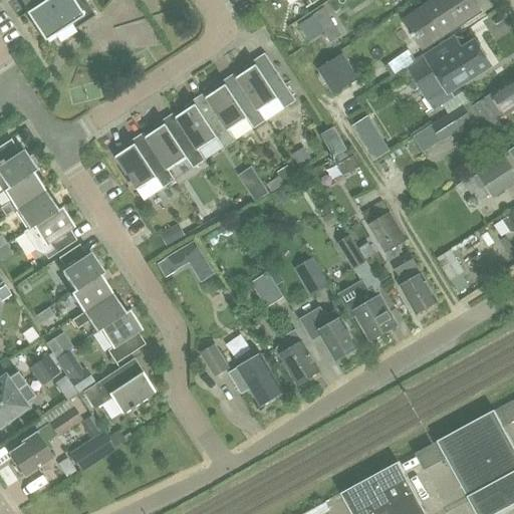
[(19,0),(26,10),(41,0),(19,0)]
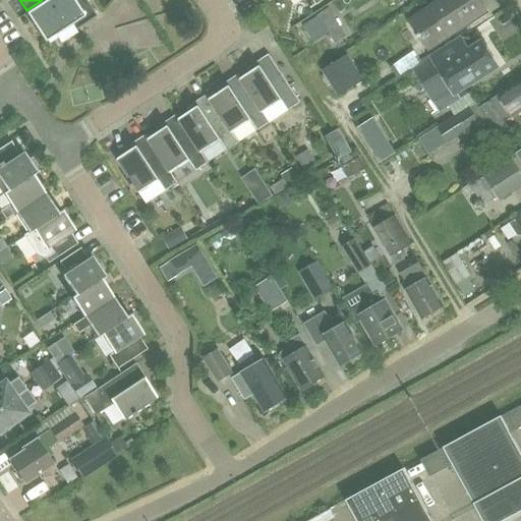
[(27,11),(24,13),(44,42),(54,35),(58,41),(96,16),(84,0),(42,0),(26,10),(27,11)]
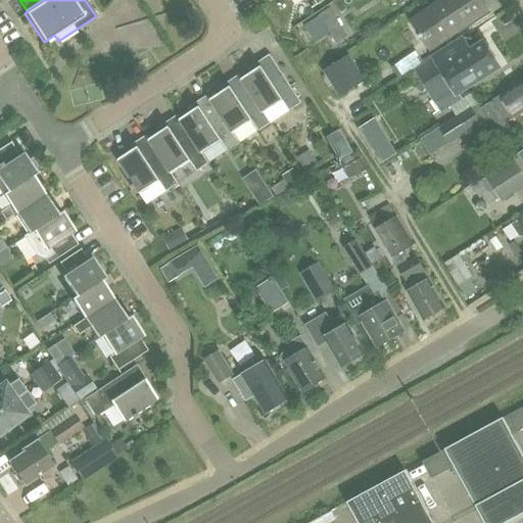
[(480,0),(440,0),(376,43),(399,80),(415,69),(413,68),(423,62),(420,57),(488,12),(480,0)]
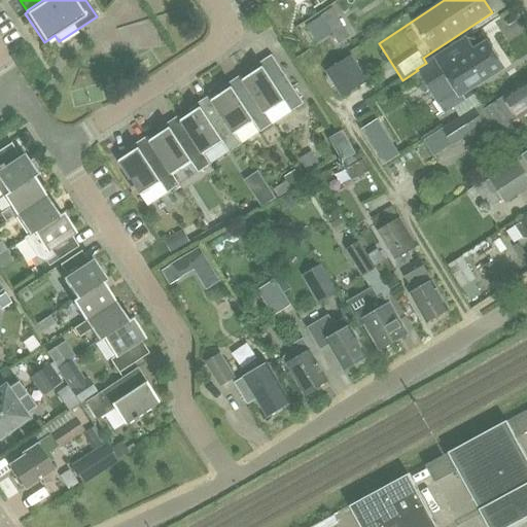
[(339,32),(344,29),(330,8),(320,14),(338,43),(343,40),(339,32)]
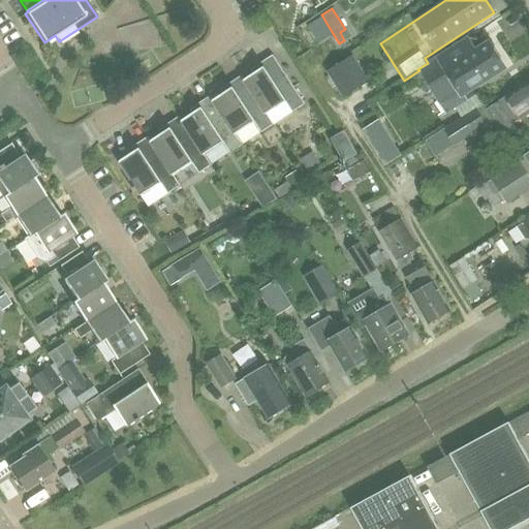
[(417,69),(419,70),(446,114),(466,101),(463,96),(505,69),(488,41),(475,49),(468,37),(428,63),(417,69)]
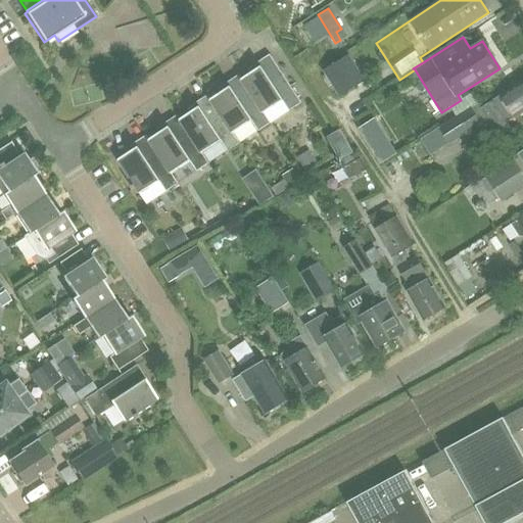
[(251,72),(241,79),(264,113),(282,101),(289,111),(301,103),(270,54),(249,67),(251,72)]
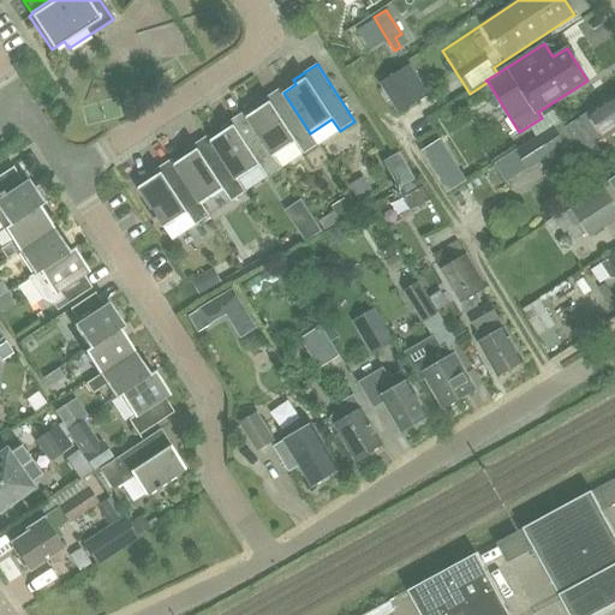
[(419,81),(388,100),(396,115),(429,95),(419,81)]
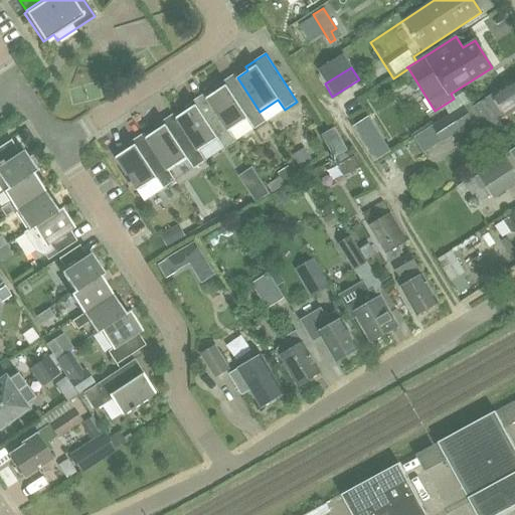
[(217,91),(207,98),(229,132),(247,119),(254,129),(266,122),(260,112),(237,77),(234,73),(215,87),(217,91)]
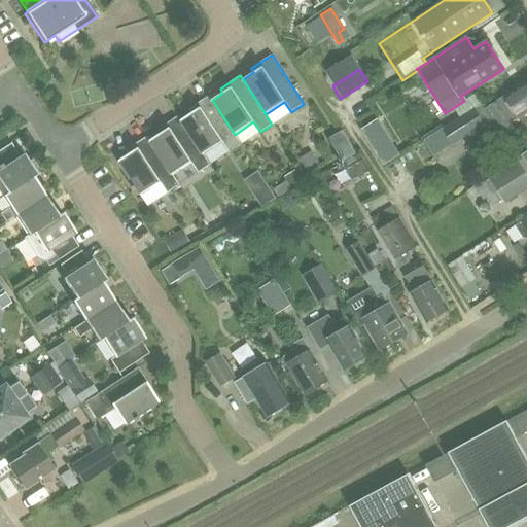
[(442,128),(422,140),(433,157),(453,145),(454,147),(486,127),(491,123),(502,138),(516,129),(512,124),(526,113),(526,80),(496,101),(497,102),(486,108),(483,102),(475,107),(442,128)]
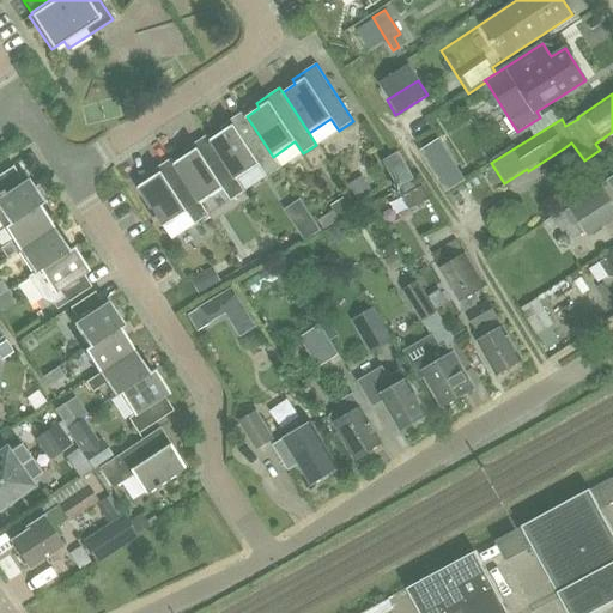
[(223,132),(211,140),(237,180),(259,165),(267,177),(280,169),(273,157),(247,116),(243,111),(220,127),(223,132)]
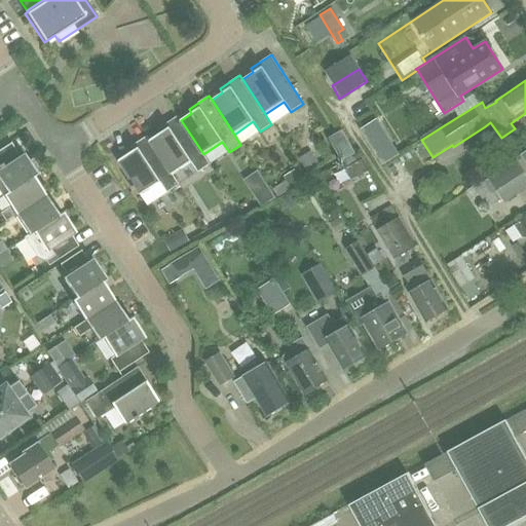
[(160,134),(150,141),(172,175),(191,162),(198,173),(210,164),(203,154),(181,120),(178,116),(157,129),(160,134)]
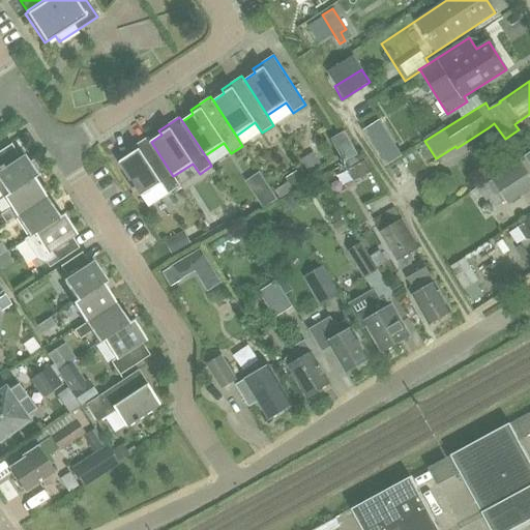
[(331,140),(344,163),(357,154),(345,131),(331,140)]
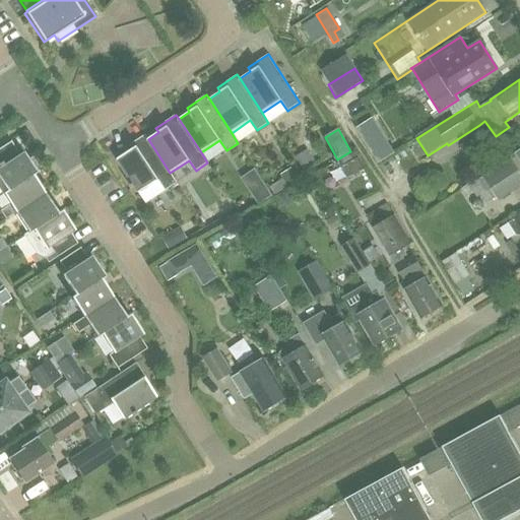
[(170,173),(148,139),(145,135),(125,147),(128,151),(117,159),(139,193),(158,181),(165,191),(177,183),(170,173)]
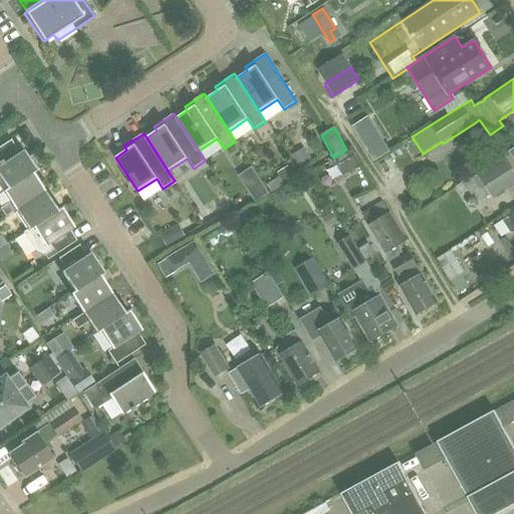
[(9,139),(0,144),(0,180),(6,189),(31,172),(35,170),(22,150),(18,153),(9,139)]
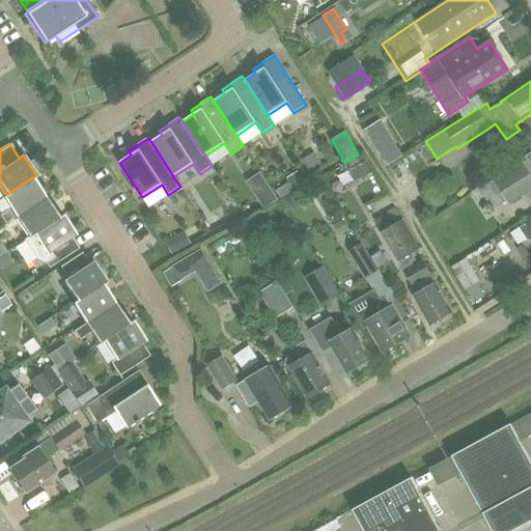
[(401,157),(394,144),(378,155),(385,167),(401,157)]
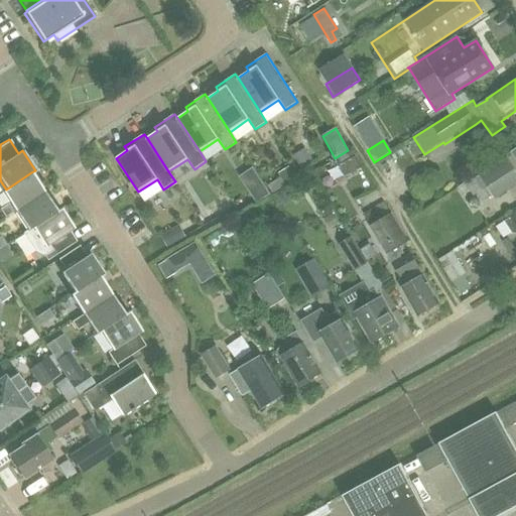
[(300,166),(311,159),(303,147),(292,154),(300,166)]
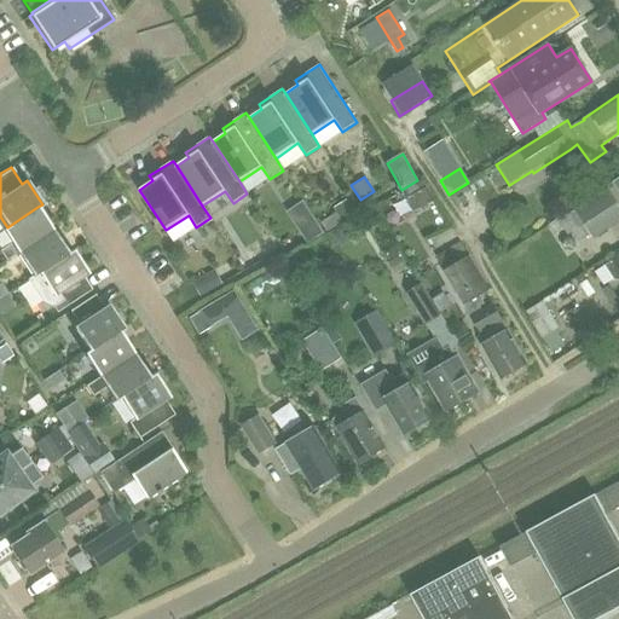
[(474,192),(485,185),(479,178),(469,184),(474,192)]
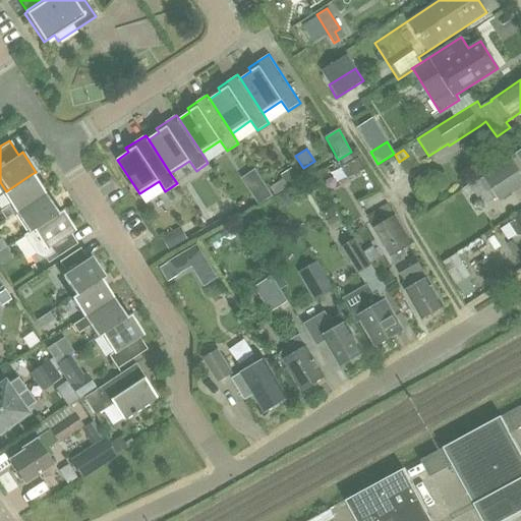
[(486,166),(481,158),(472,164),(477,172),(486,166)]
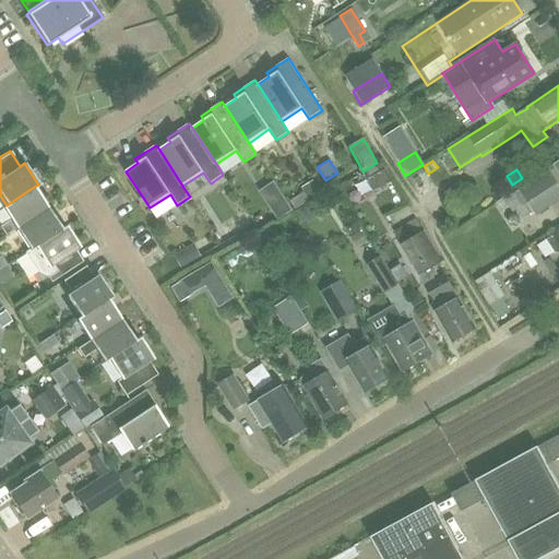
[(558,187),(548,170),(504,199),(513,212),(519,209),(523,217),(532,212),(535,216),(558,200),(558,187)]
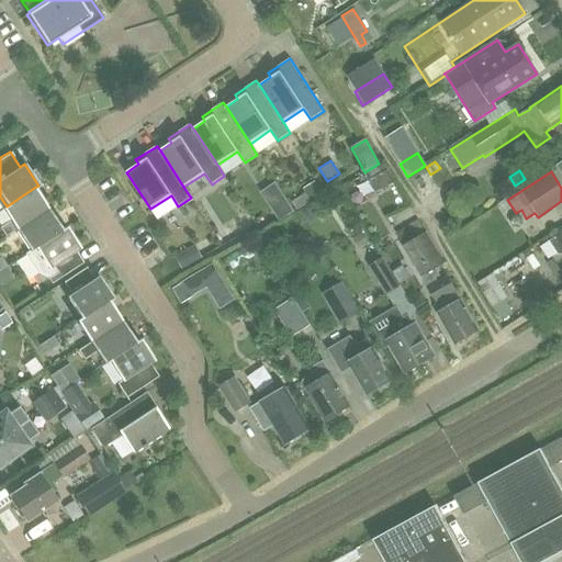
[(315,180),(302,188),(304,192),(291,200),(296,210),(323,193),(315,180)]
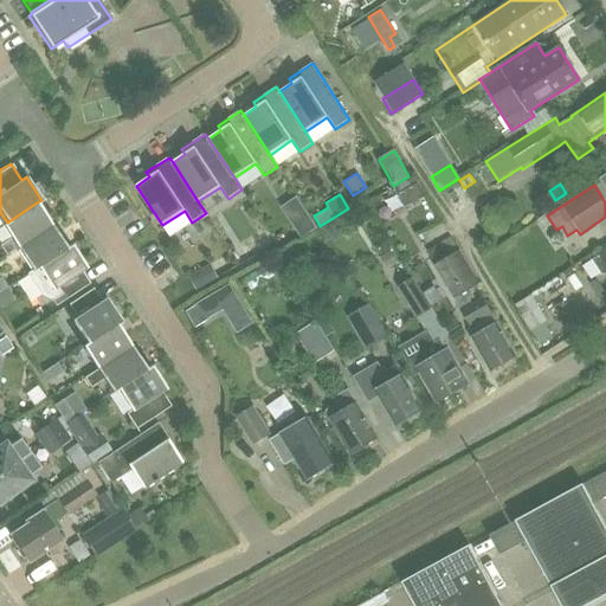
[(17,249),(52,225),(37,202),(7,223),(2,226),(11,238),(17,249)]
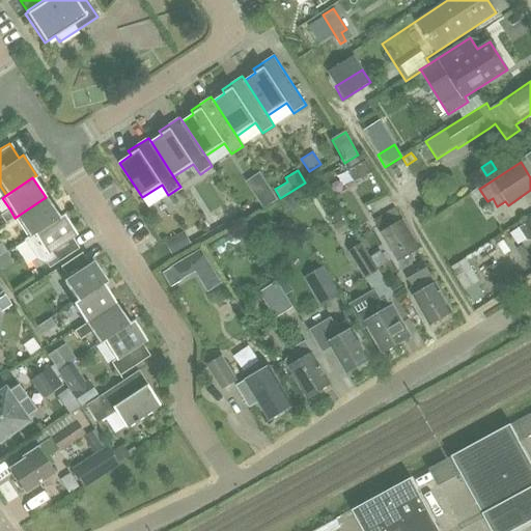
[(279,201),(270,187),(255,197),(263,211),(279,201)]
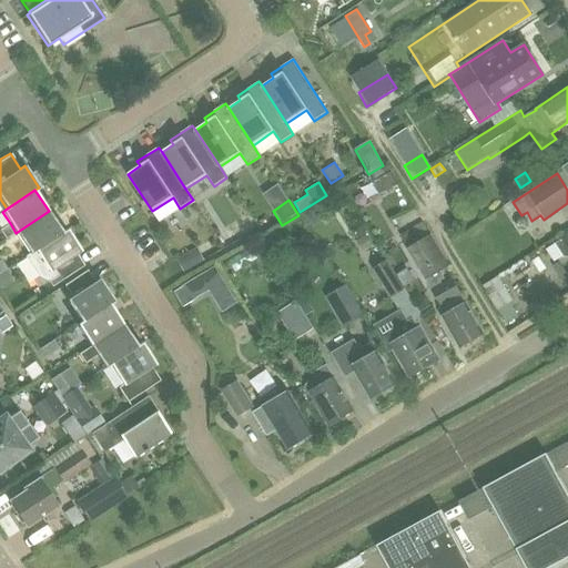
[(49,211),(16,233),(30,254),(62,232),(49,211)]
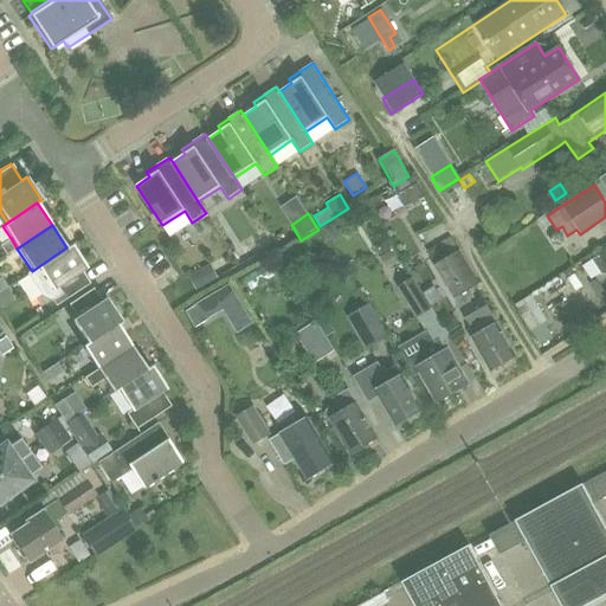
[(550,238),(553,243),(559,244),(562,240),(562,236),(558,232),(553,233),(550,238)]
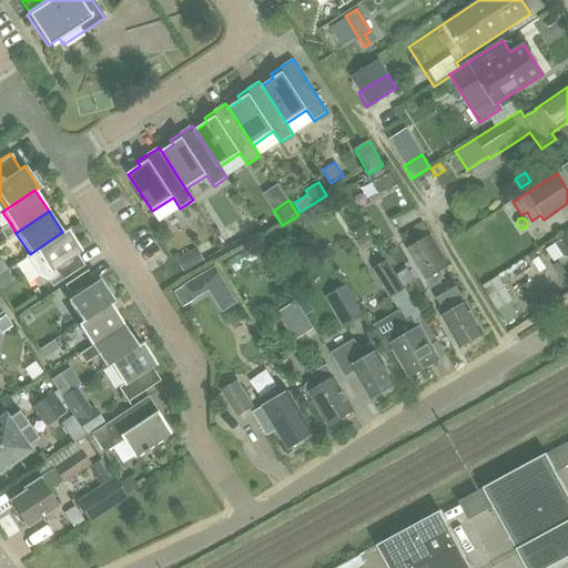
[(399,234),(407,249),(430,235),(423,222),(399,234)]
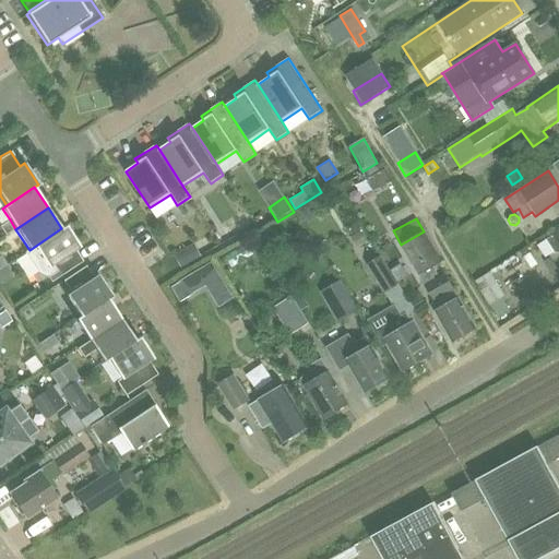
[(66,226),(61,228),(30,250),(24,253),(36,272),(48,278),(51,283),(60,276),(83,261),(75,250),(80,247),(66,226)]
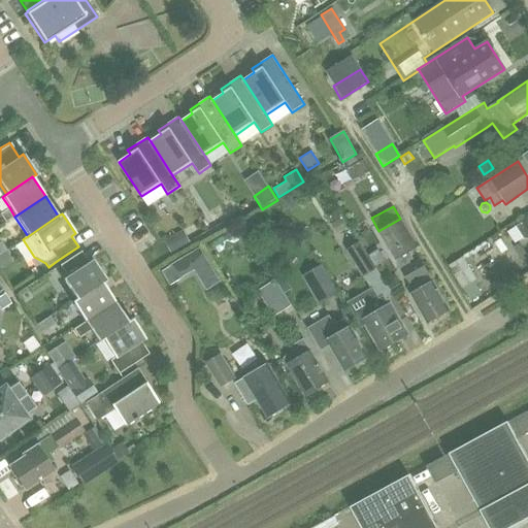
[(340,213),(334,217),(336,221),(332,223),(338,233),(342,231),(349,228),(340,213)]
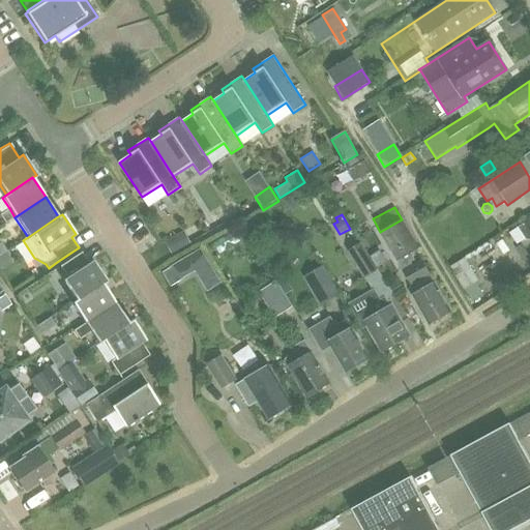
[(523,221),(512,227),(518,228),(525,239),(529,241),(529,240),(529,217),(524,222),(523,221)]
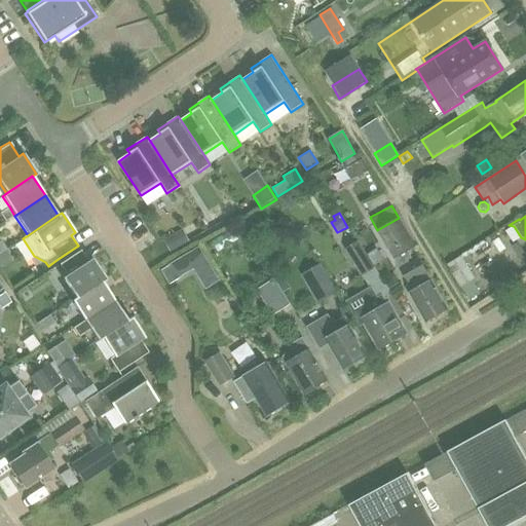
[(377,230),(400,269),(410,263),(408,261),(411,258),(408,252),(416,247),(400,217),(399,218),(377,230)]
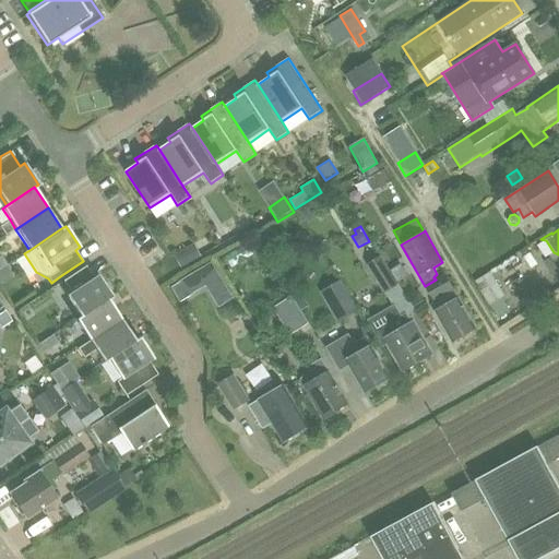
[(174,254),(180,266),(201,256),(194,244),(174,254)]
